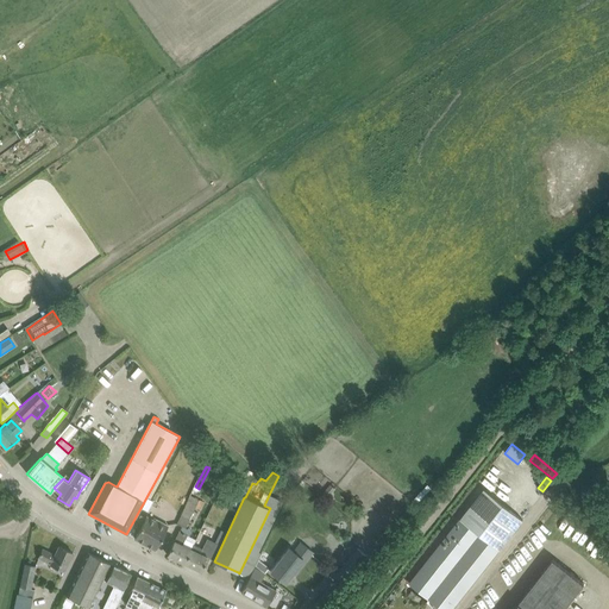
[(245,493),(239,489),(232,506),(238,508),(245,493)]
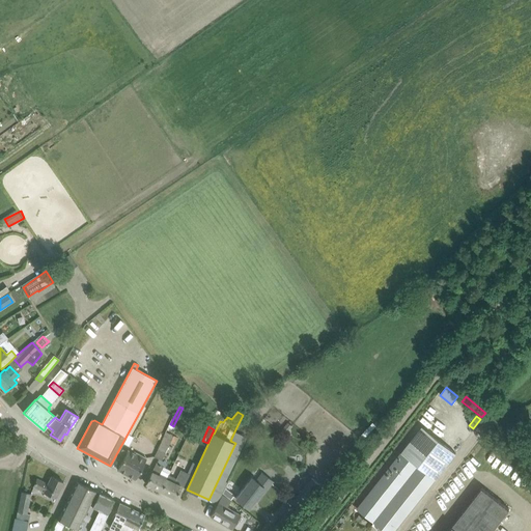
[(357,508),(361,512),(385,530),(394,530),(428,487),(455,453),(421,427),(357,508)]
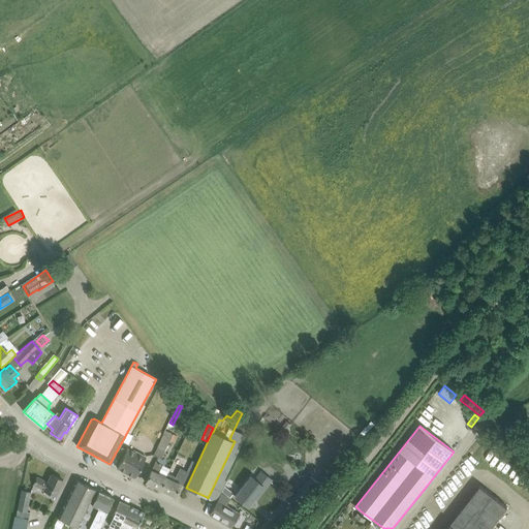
[(224,479),(245,435),(234,430),(229,439),(235,441),(208,498),(213,500),(214,498),(217,499),(225,480),(224,479)]
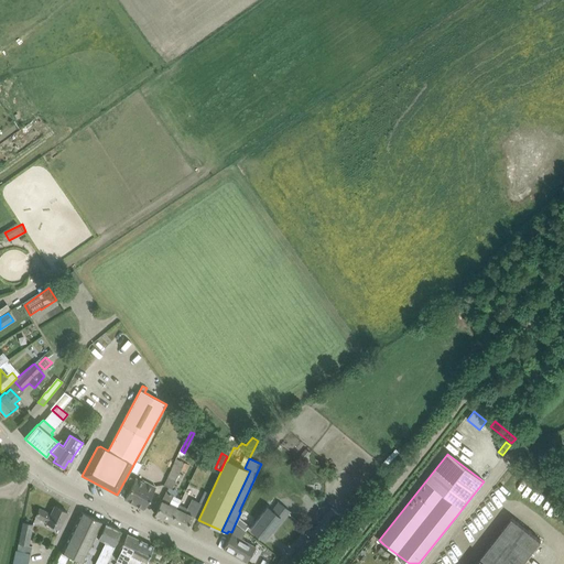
[(176,459),(163,486),(169,488),(171,490),(172,489),(181,470),(184,464),(183,463),(176,459)]
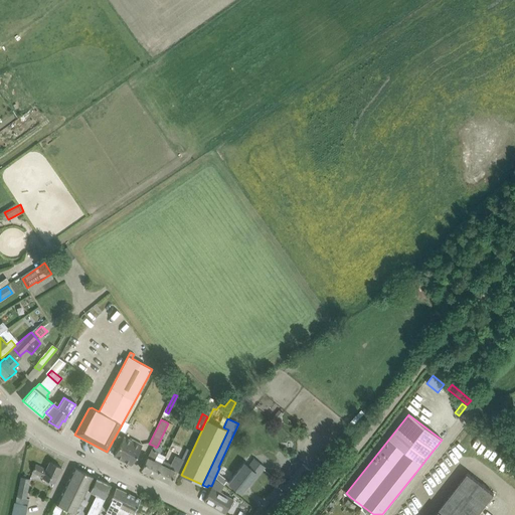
[(114,456),(132,465),(142,446),(142,445),(140,449),(130,444),(131,442),(124,438),(123,438),(119,436),(114,445),(119,447),(114,456)]
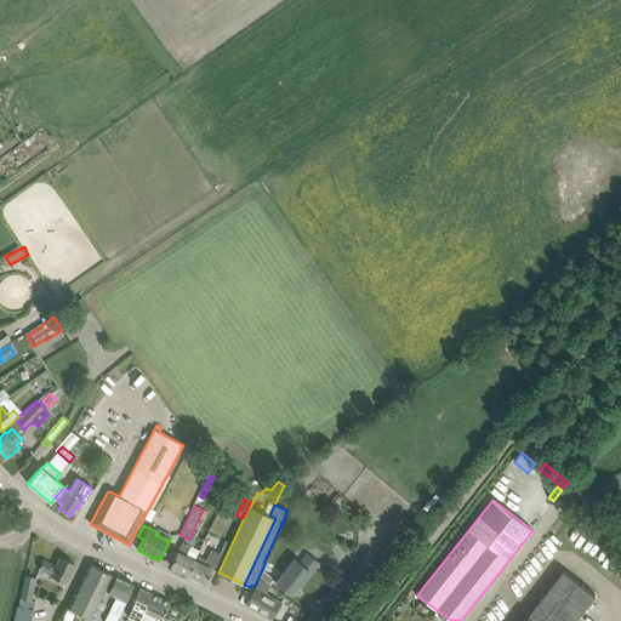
[(171,567),(188,575),(197,556),(199,551),(182,542),(171,567)]
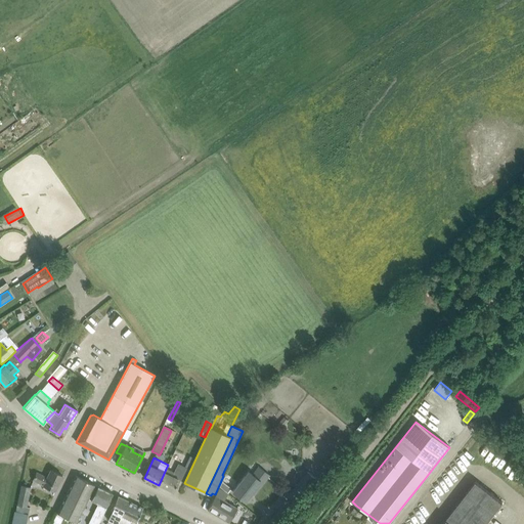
[(248,472),(232,492),(246,503),(252,493),(261,482),(263,484),(269,476),(258,467),(252,475),(248,472)]
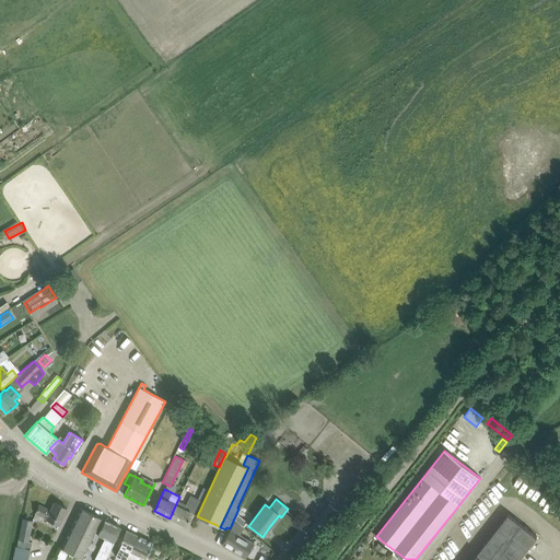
[(177,501),(170,518),(185,526),(190,513),(195,503),(188,500),(186,505),(177,501)]
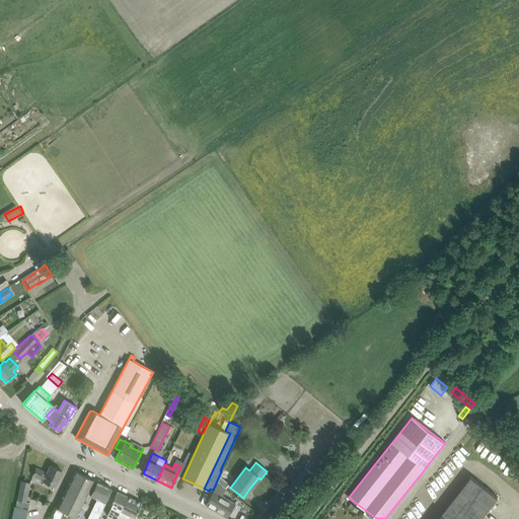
[(55,487),(58,480),(62,471),(50,465),(47,473),(36,468),(32,475),(43,480),(55,487)]
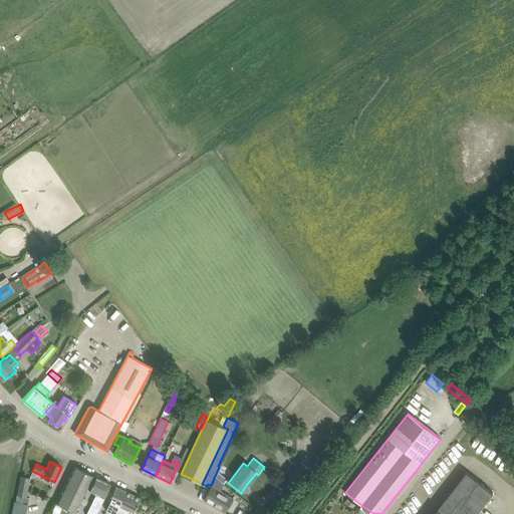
[(80,503),(93,476),(74,467),(56,504),(60,506),(76,513),(77,513),(83,505),(80,503)]
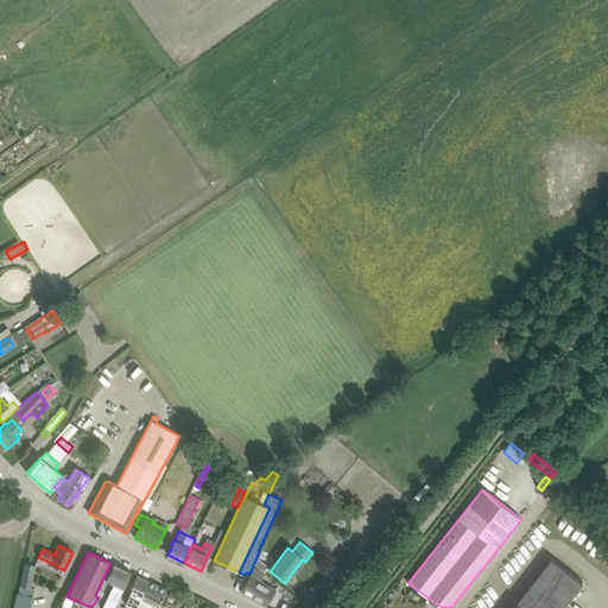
[(563,607),(583,583),(552,558),(518,602),(513,607),(563,607)]
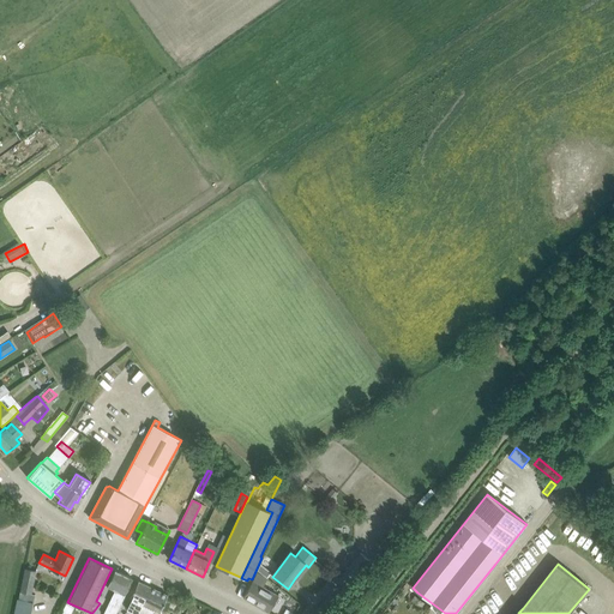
[(30,613),(35,595),(31,595),(36,571),(25,569),(20,593),(14,613),(30,613)]
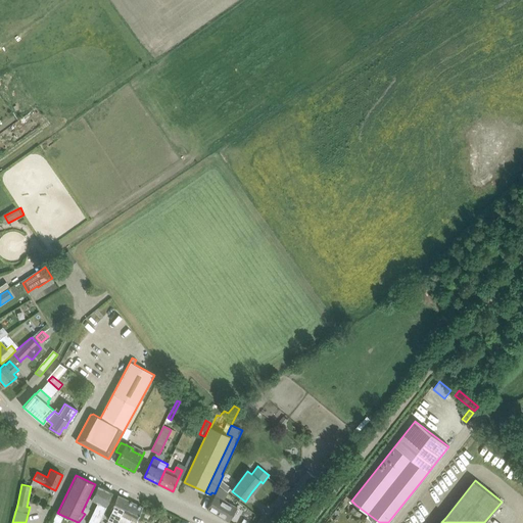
[(112,492),(97,485),(91,500),(100,504),(90,522),(98,522),(106,507),(105,506),(112,492)]
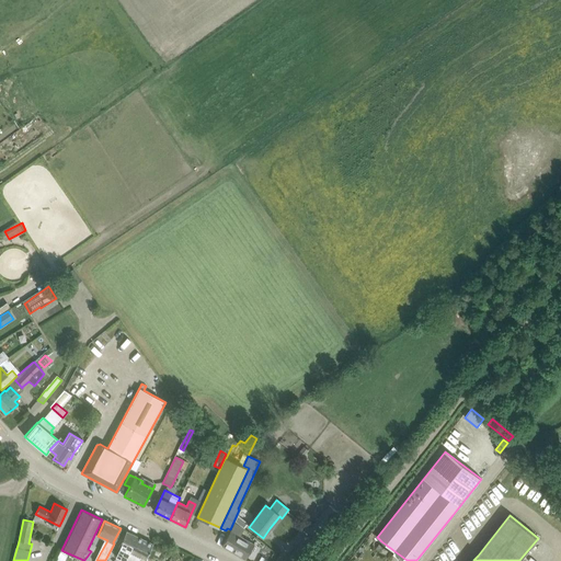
[(123,560),(128,550),(130,551),(137,537),(126,531),(119,546),(121,547),(115,557),(123,560)]
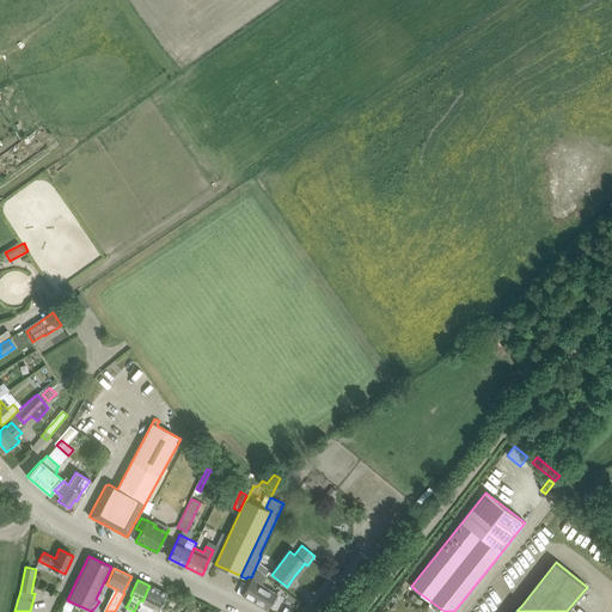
[(257,582),(257,583),(251,581),(248,587),(254,591),(249,599),(268,610),(276,594),(257,582)]
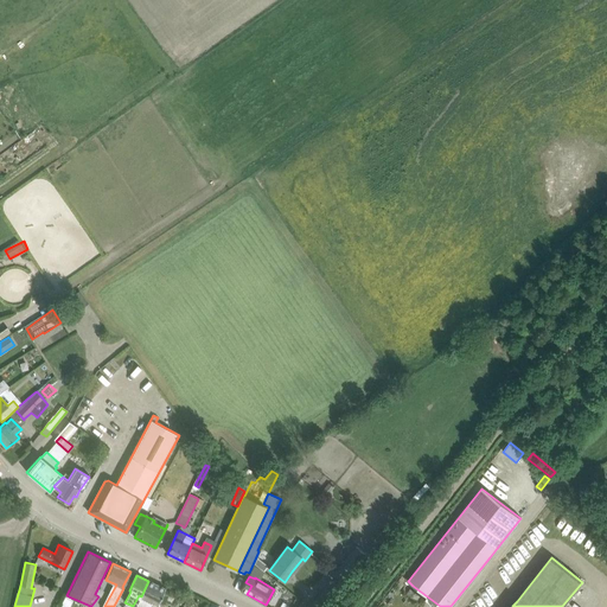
[(149,606),(153,602),(158,605),(165,589),(148,581),(141,596),(135,606),(149,606)]
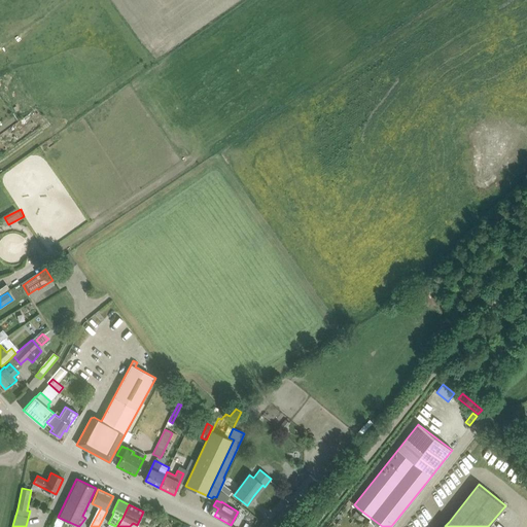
[(56,516),(51,524),(54,524),(59,526),(62,519),(58,517),(56,516)]
